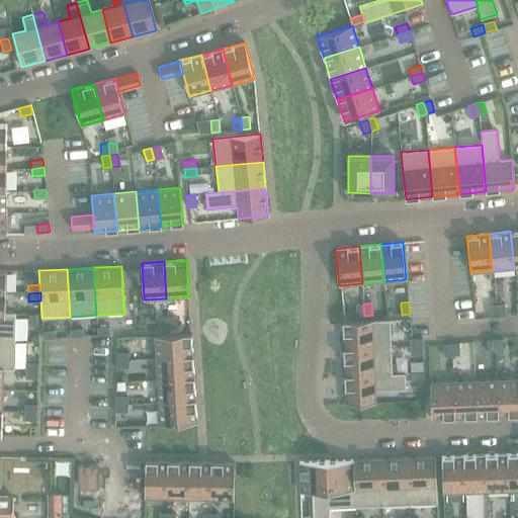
[(364,316),(363,304),(355,305),(357,317),(364,316)]
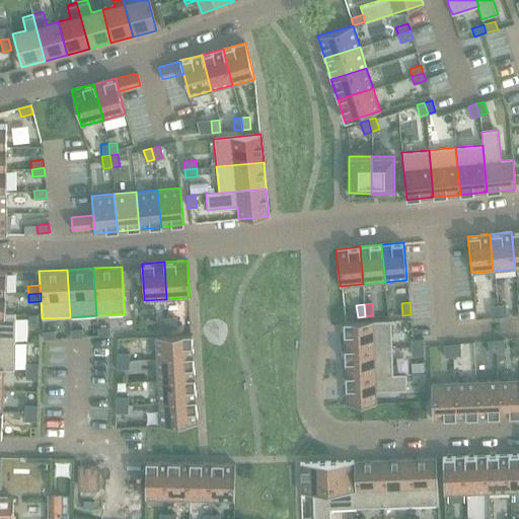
[(499,317),(498,304),(490,305),(491,317),(499,317)]
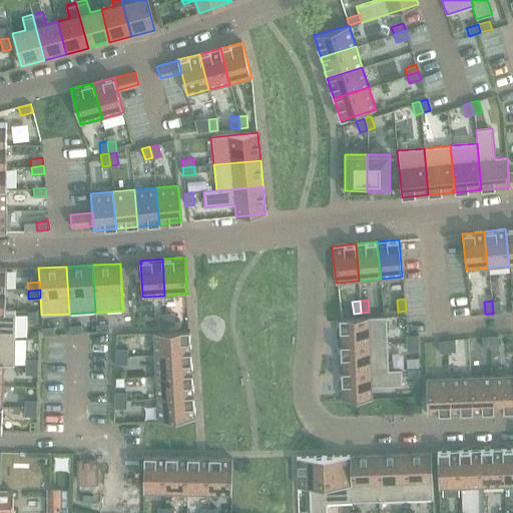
[(501,313),(500,302),(500,301),(492,301),(493,314),(501,313)]
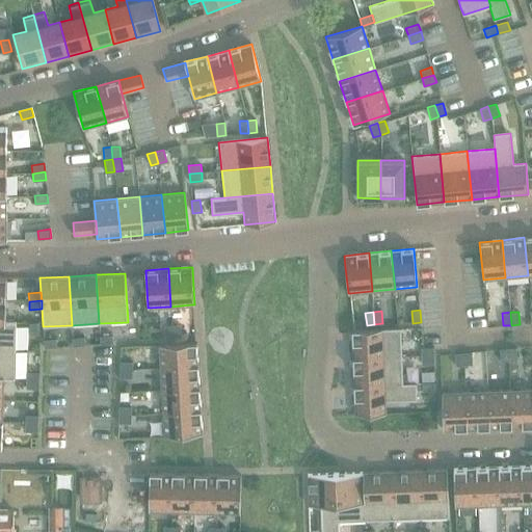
[(0,323),(0,350),(16,350),(16,322),(5,322),(5,324),(0,323)]
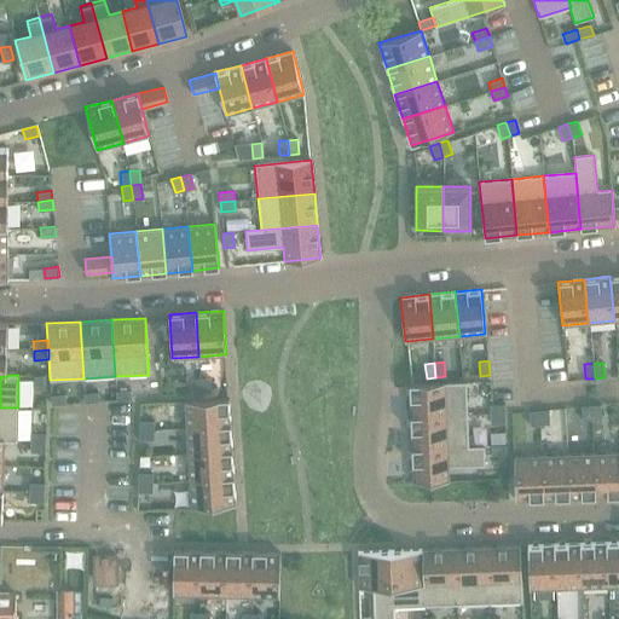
[(44,375),(34,375),(35,389),(45,389),(44,381),(44,375)]
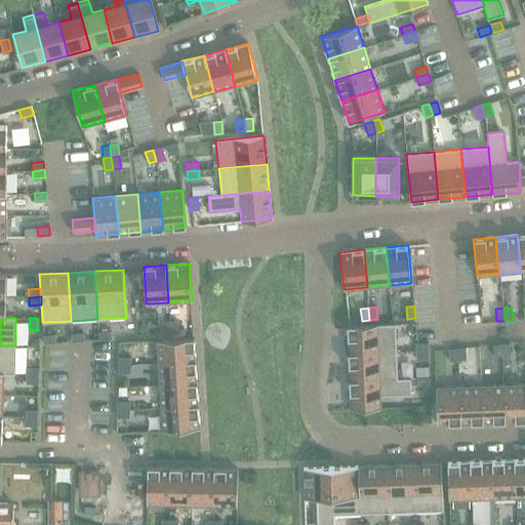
[(170,333),(169,320),(161,321),(162,333),(170,333)]
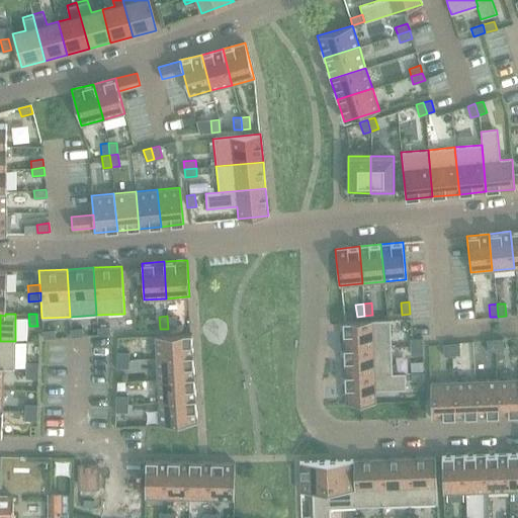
[(176,328),(175,316),(167,316),(168,329),(176,328)]
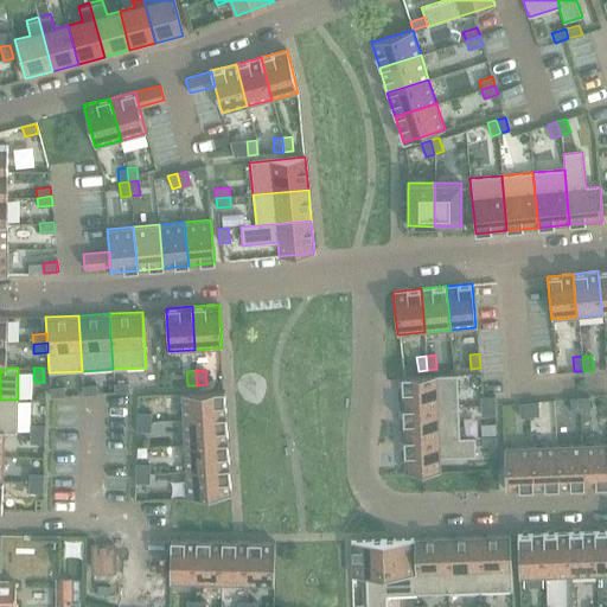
[(458,406),(457,375),(443,375),(434,375),(410,376),(403,376),(401,376),(402,408),(458,406)]
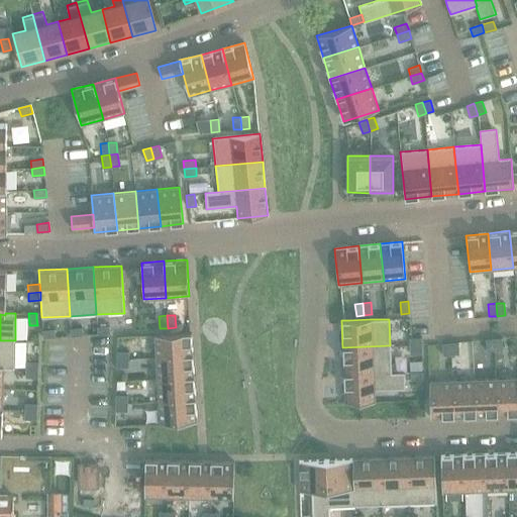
[(109,325),(97,326),(97,334),(109,333),(109,331),(109,325)]
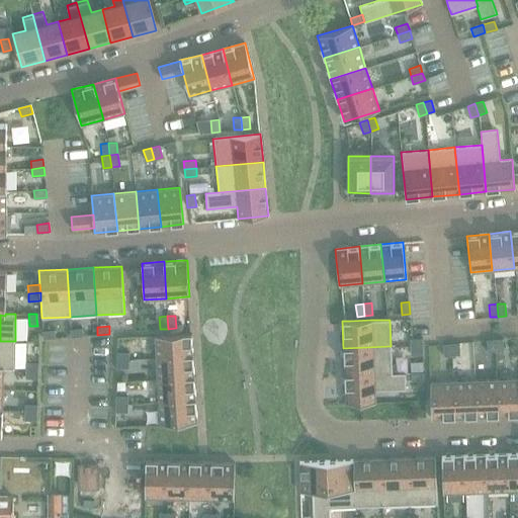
[(82,328),(70,329),(70,337),(83,336),(82,328)]
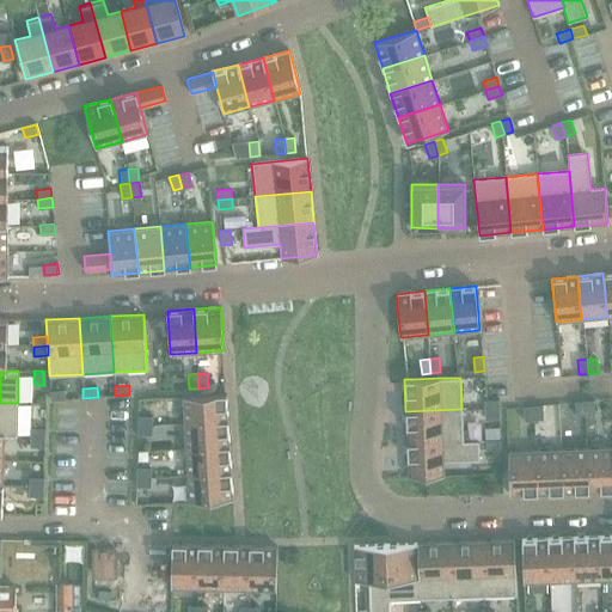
[(65,390),(50,390),(50,399),(65,399),(65,390)]
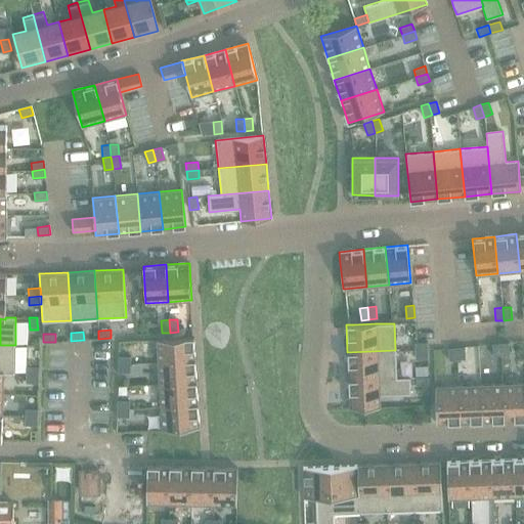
[(193,337),(192,337),(185,338),(164,339),(156,340),(158,362),(194,360),(193,337)]
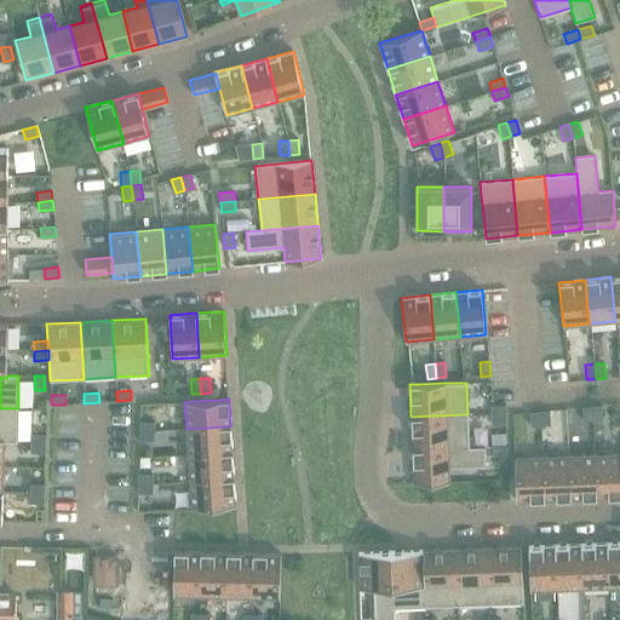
[(505,405),(493,405),(491,405),(491,415),(506,414),(506,413),(505,405)]
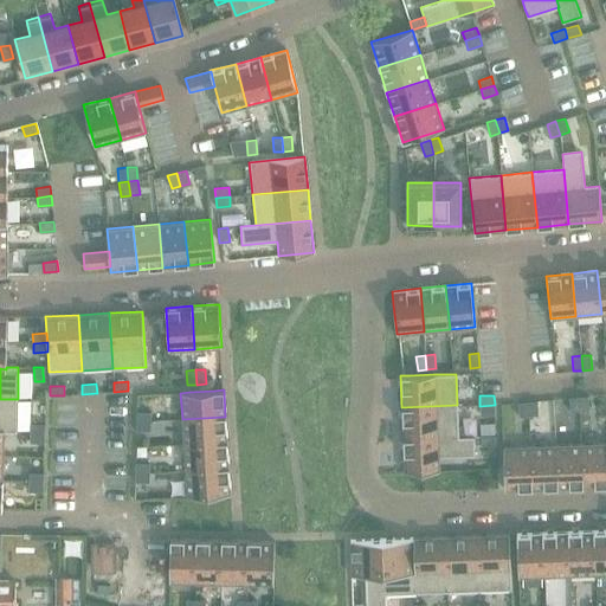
[(590,410),(587,395),(578,397),(580,411),(590,410)]
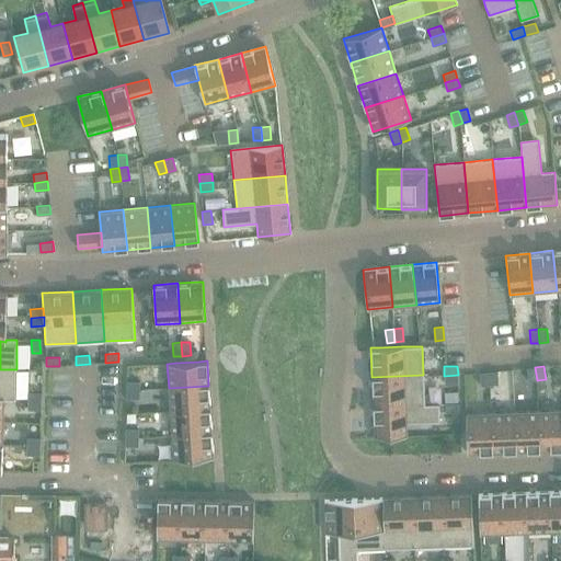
[(537,380),(535,367),(526,367),(528,380),(537,380)]
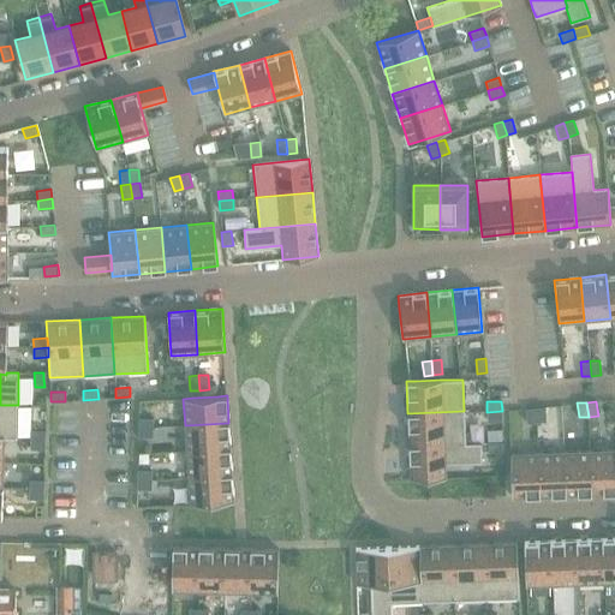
[(0,405),(0,435),(5,436),(5,439),(17,439),(18,406),(18,405),(0,405)]
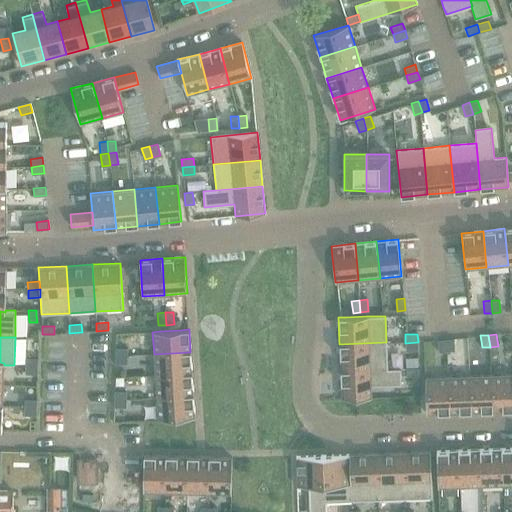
[(454,350),(453,338),(445,339),(446,351),(454,350)]
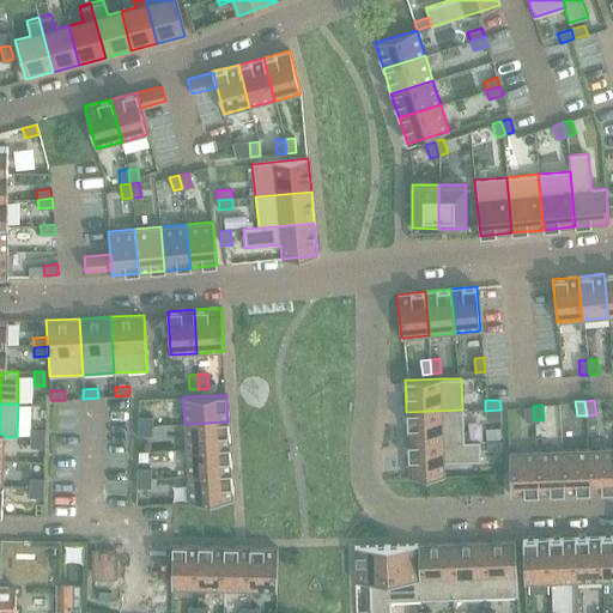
[(534,420),(533,406),(523,407),(525,422),(534,420)]
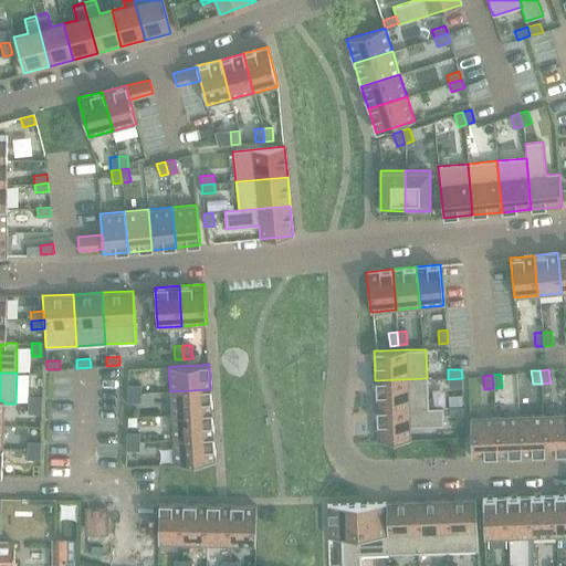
[(428,408),(427,378),(375,380),(376,409),(428,408)]
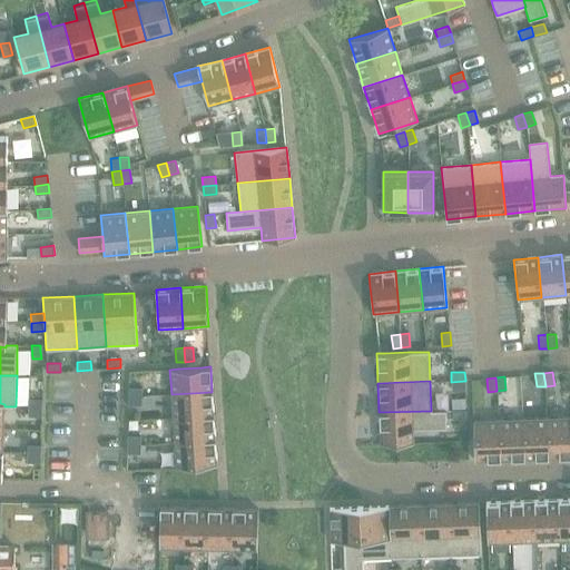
[(465,390),(465,381),(451,382),(452,390),(465,390)]
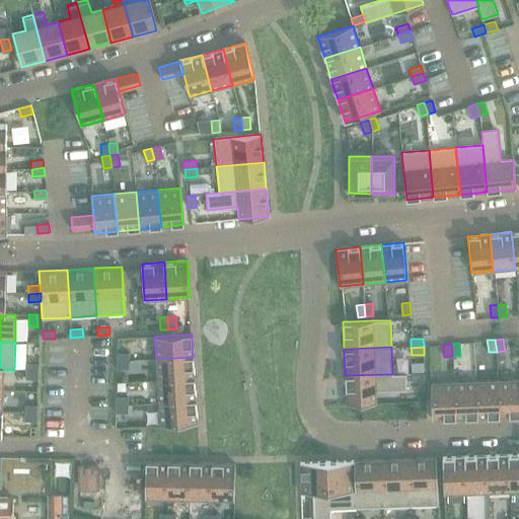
[(129,353),(117,352),(117,360),(129,361),(129,353)]
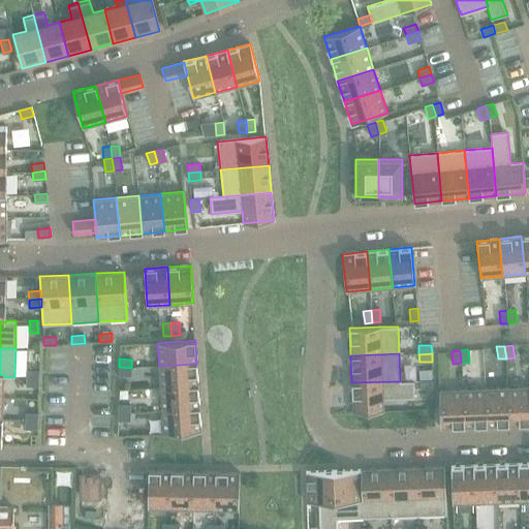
[(198,385),(196,364),(159,366),(160,389),(198,385)]
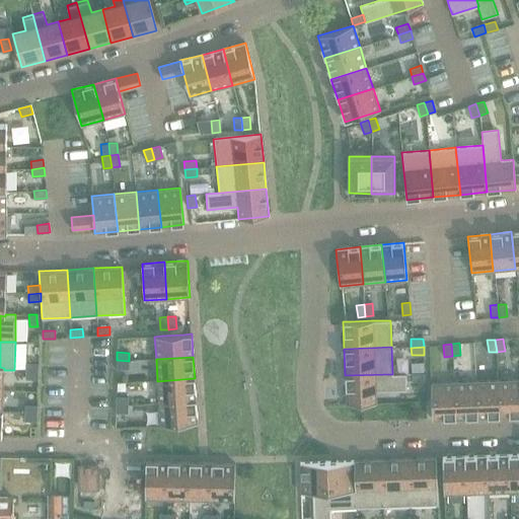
[(129,361),(117,360),(117,368),(129,369),(129,361)]
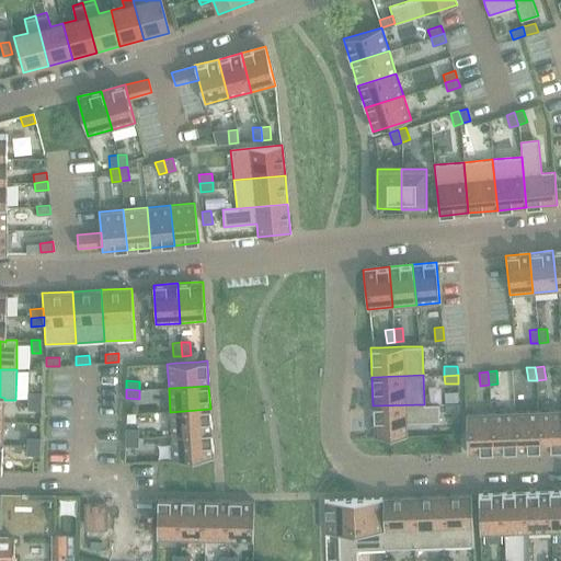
[(29,391),(27,400),(41,401),(42,392),(29,391)]
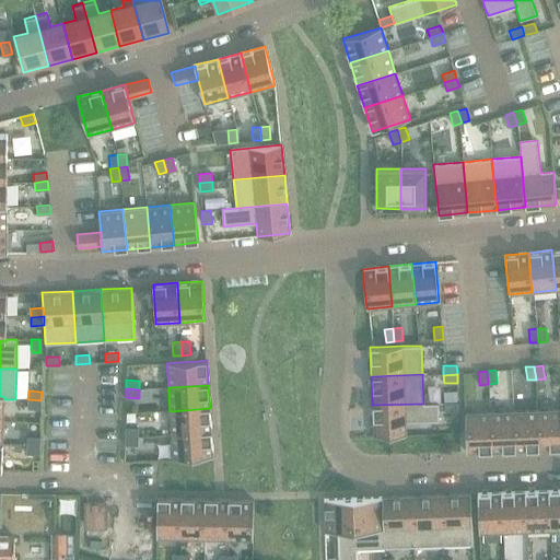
[(27,399),(27,408),(41,409),(41,400),(27,399)]
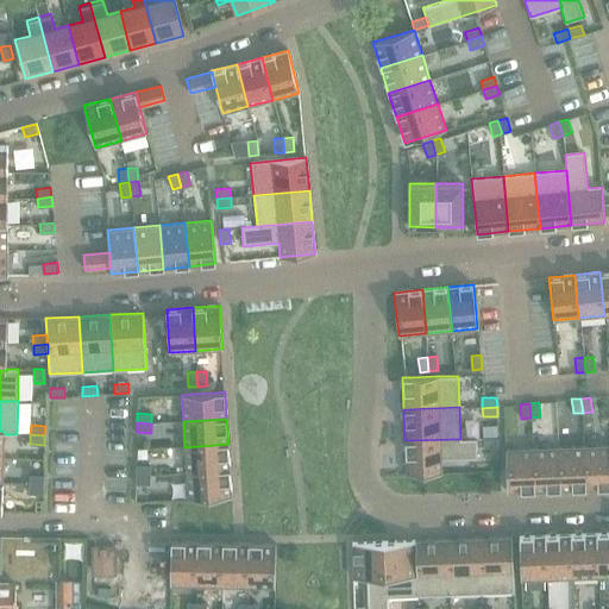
[(476,438),(460,439),(405,440),(406,475),(421,473),(441,473),(441,459),(445,459),(477,457),(477,447),(476,438)]
